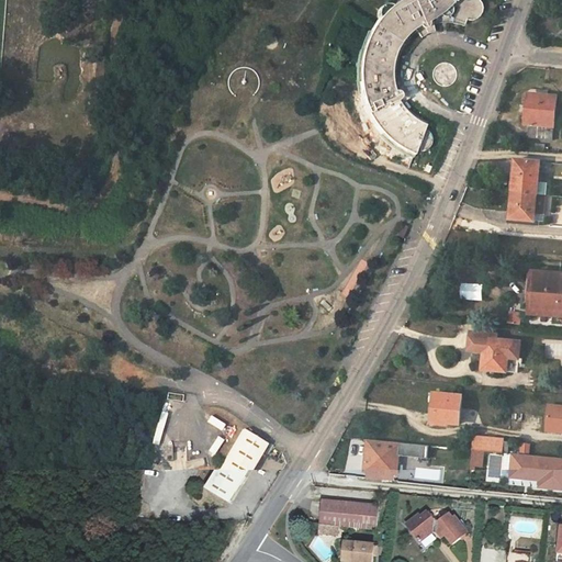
[(402,0),(401,1),(395,4),(386,12),(379,20),(373,26),(368,35),(364,44),(361,51),(359,60),(358,72),(359,85),(360,94),(357,97),(355,98),(352,100),(350,104),(349,107),(349,111),(350,114),(351,119),(353,122),(356,123),(359,125),(361,126),(362,123),(368,123),(372,122),(379,132),(389,142),(395,146),(401,149),(407,154),(414,156),(419,144),(419,153),(424,153),(428,150),(430,148),(431,145),(431,142),(431,138),(430,136),(428,133),(427,132),(424,131),(426,126),(418,123),(411,117),(404,112),(400,105),(397,101),(400,99),(400,96),(406,93),(403,86),(392,88),(391,80),(391,75),(392,66),(393,58),(397,49),(402,43),(407,36),(415,30),(420,40),(427,35),(425,29),(427,23),(431,21),(440,15),(464,24),(467,21),(469,21),(472,21),(474,21),(476,20),(480,17),(482,12),(482,8),(481,4),(478,0),(476,0),(402,0)]
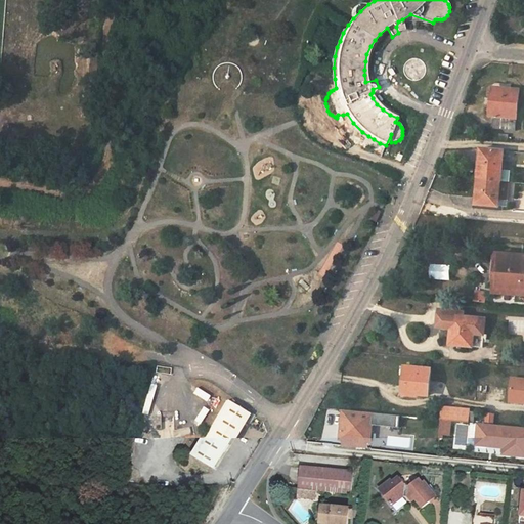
[(404,31),(402,19),(398,22),(396,27),(398,33),(404,31)]
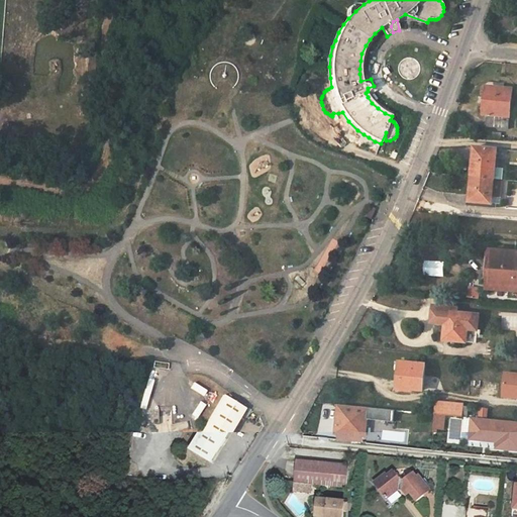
[(366,93),(368,97),(377,91),(374,86),(368,88),(368,91),(366,93)]
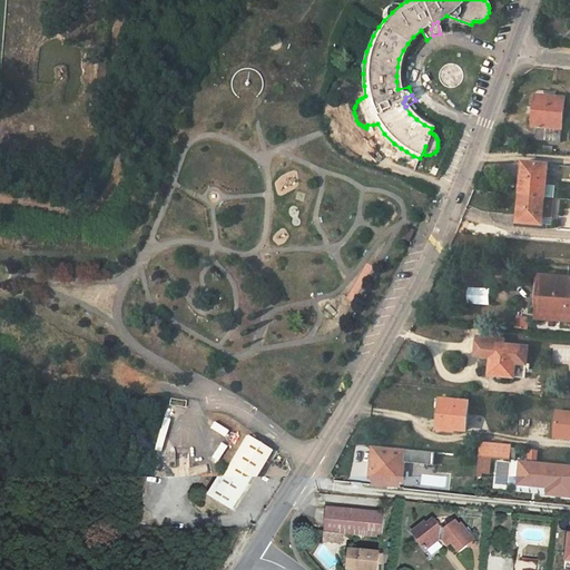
[(537,127),(534,140),(561,143),(566,99),(538,96),(534,127),(537,127)]
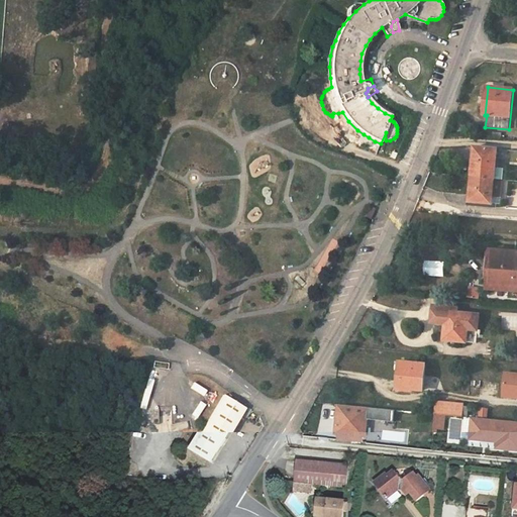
[(472,176),(495,179),(498,149),(476,146),(472,176)]
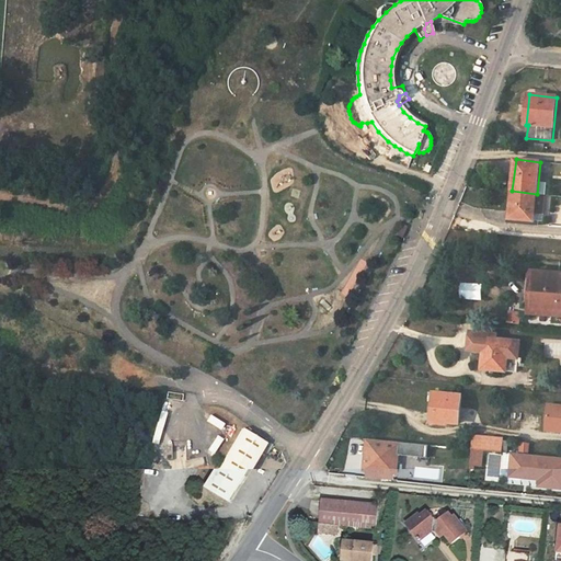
[(537,194),(512,191),(510,219),(534,221),(535,213),(544,214),(545,196),(537,196),(537,194)]
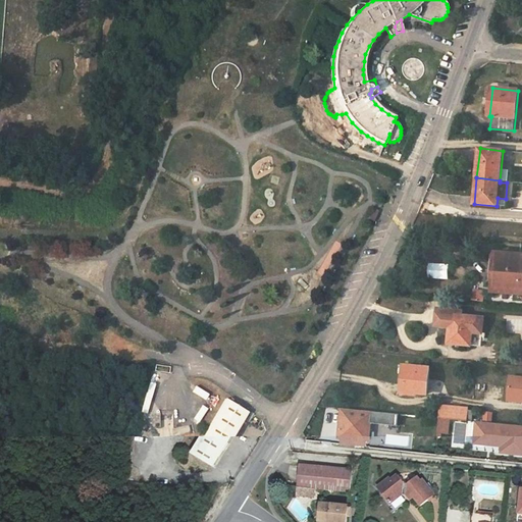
[(378,211),(372,208),(367,219),(373,221),(378,211)]
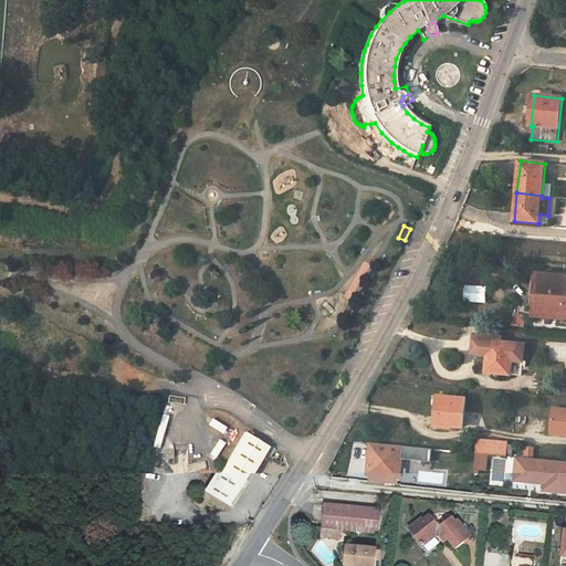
[(565,275),(540,273),(538,274),(536,304),(535,317),(556,318),(565,318),(565,275)]
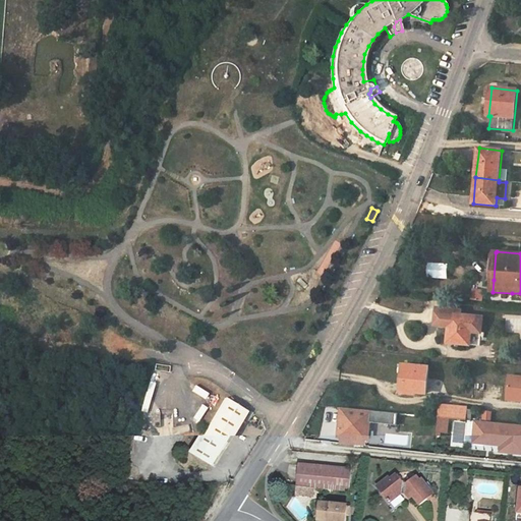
[(147,294),(138,288),(135,292),(142,298),(147,294)]
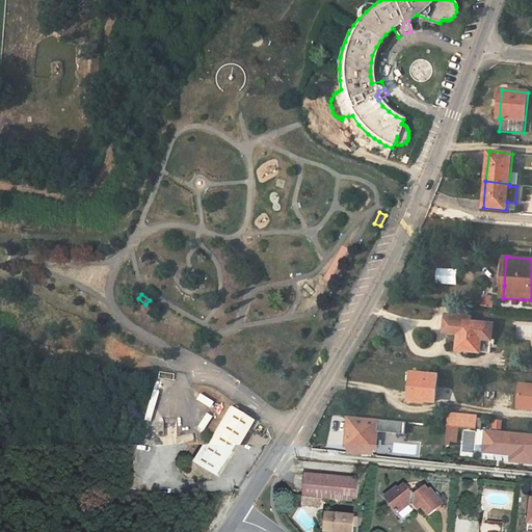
[(493,308),(494,298),(483,297),(482,307),(493,308)]
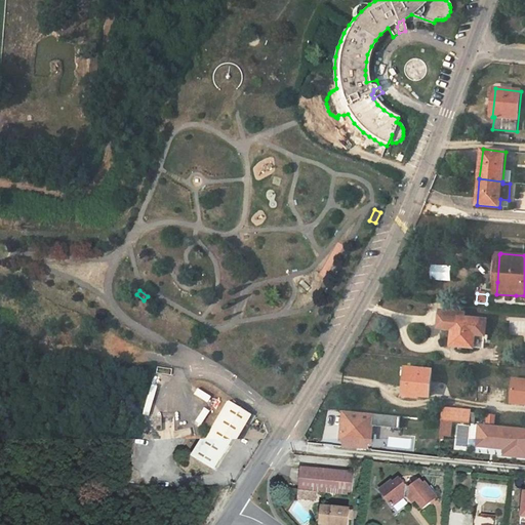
[(454,325),(455,316),(465,317),(466,313),(440,310),(439,327),(452,329),(453,325),(454,325)]
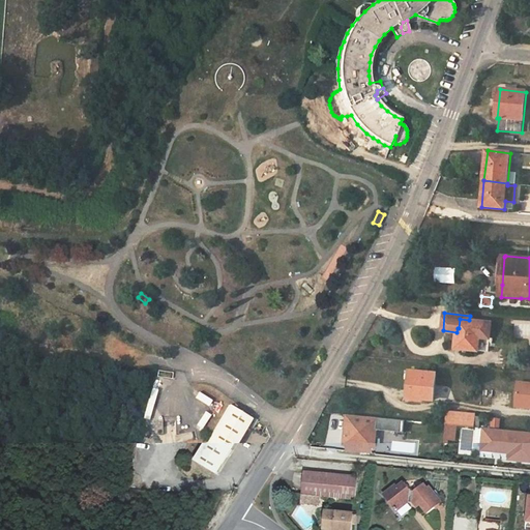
[(455,349),(478,351),(479,337),(490,340),(491,323),(469,320),(460,319),(459,328),(458,328),(457,332),(455,349)]
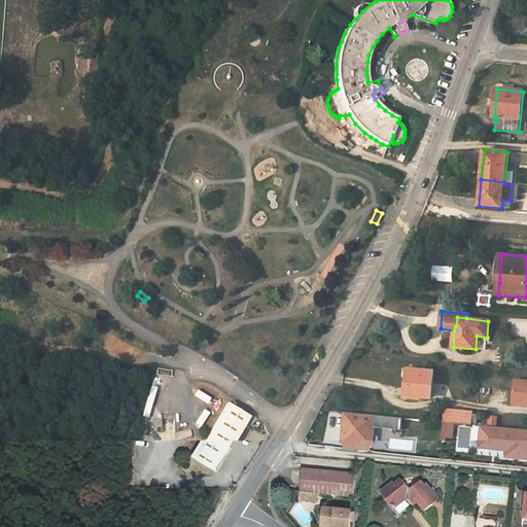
[(486,350),(487,338),(477,336),(476,349),(486,350)]
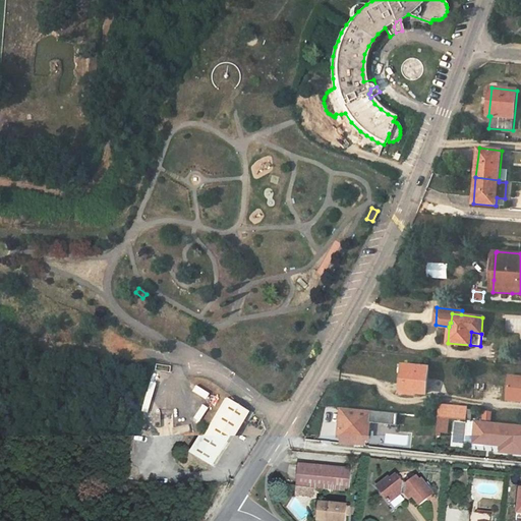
[(403,364),(400,393),(416,395),(417,393),(426,394),(428,367),(403,364)]
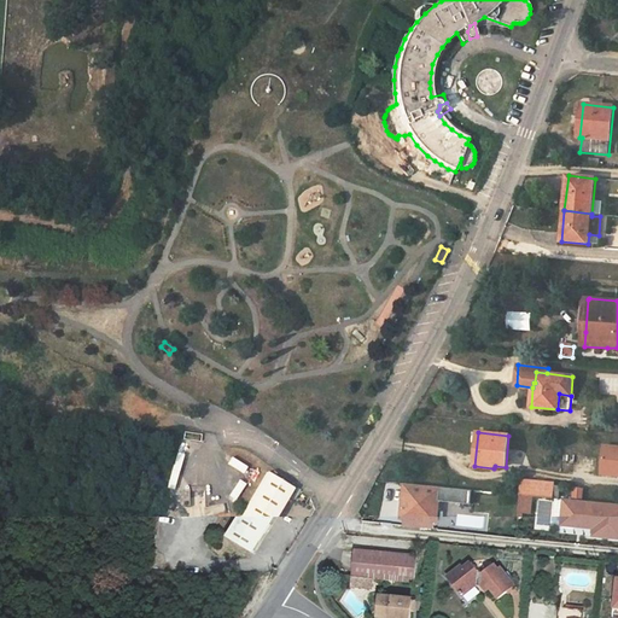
[(617,476),(617,447),(604,445),(601,474),(617,476)]
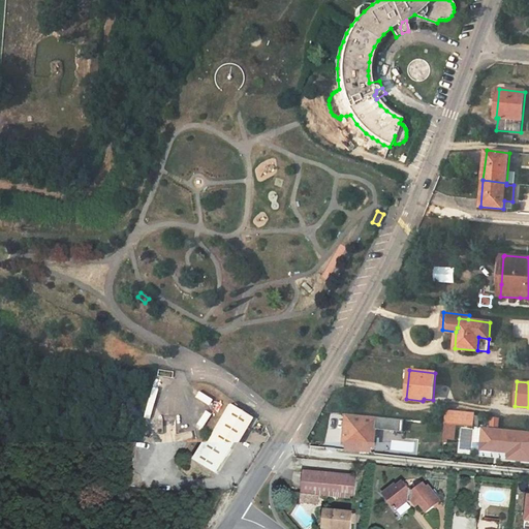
[(195,398),(210,405),(214,399),(198,391),(195,398)]
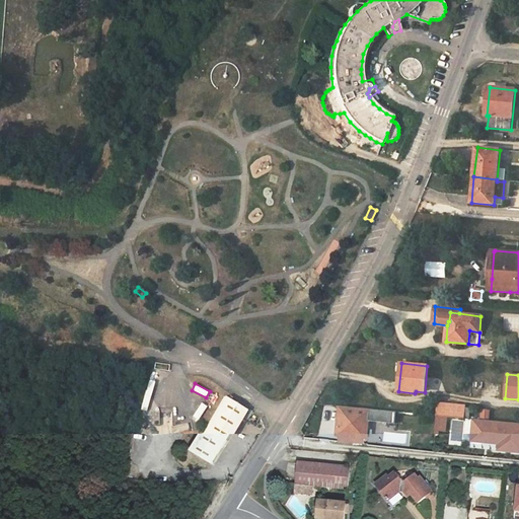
[(191,451),(214,464),(245,411),(223,397),(191,451)]
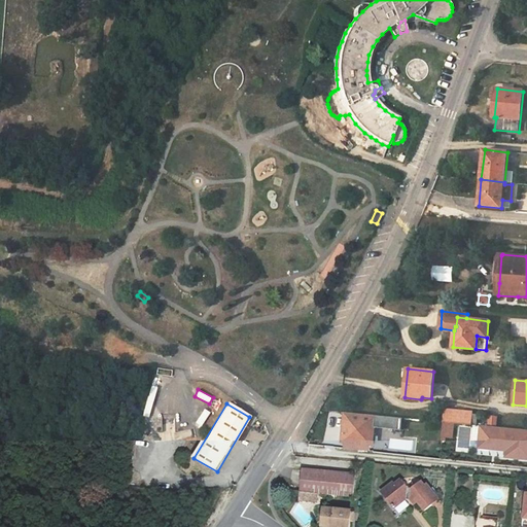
[(445,422),(470,425),(472,415),(472,412),(446,409),(445,422)]
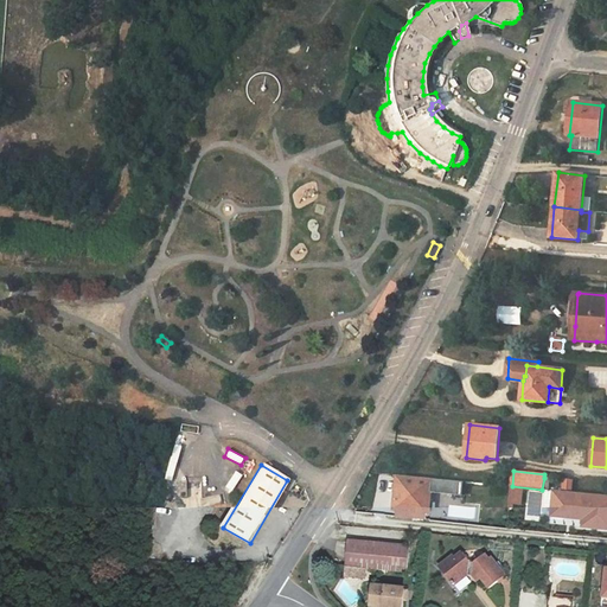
[(462,496),(464,481),(397,474),(394,510),(396,510),(410,512),(410,518),(426,519),(427,513),(429,513),(432,492),(462,496)]
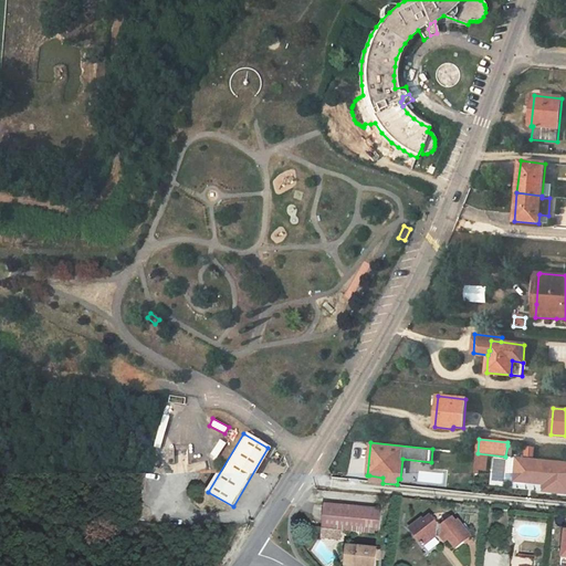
[(535,457),(536,447),(525,446),(524,456),(535,457)]
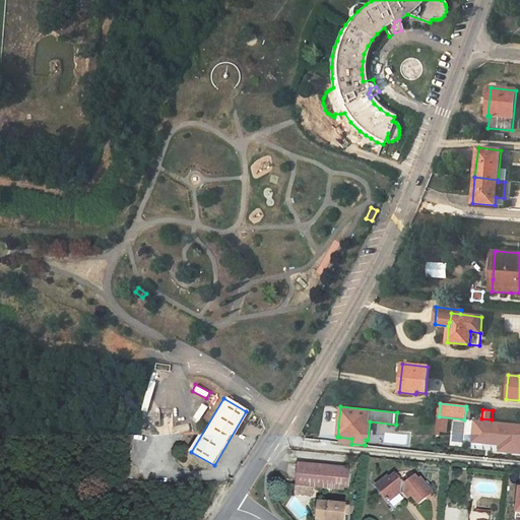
[(503,452),(519,453),(519,425),(478,420),(476,440),(503,443),(503,452)]
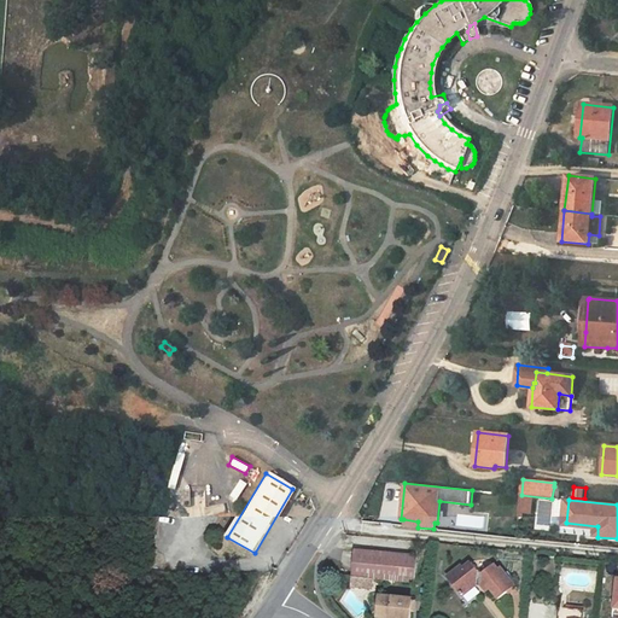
[(598,526),(566,523),(565,526),(594,530),(594,537),(598,537),(598,526)]
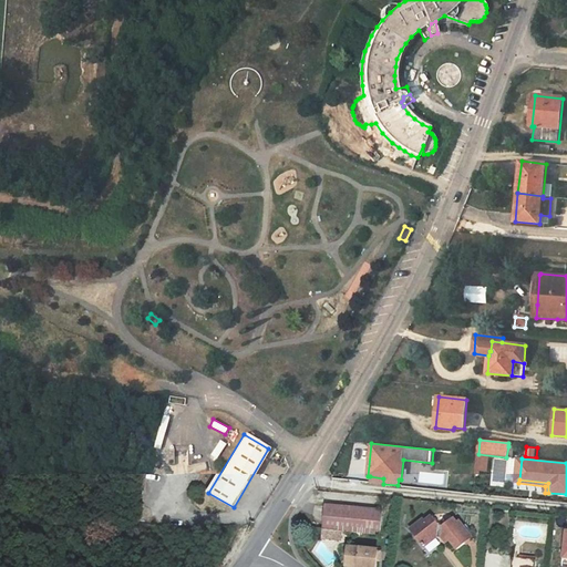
[(327,507),(325,528),(323,537),(342,539),(342,531),(379,534),(381,513),(327,507)]
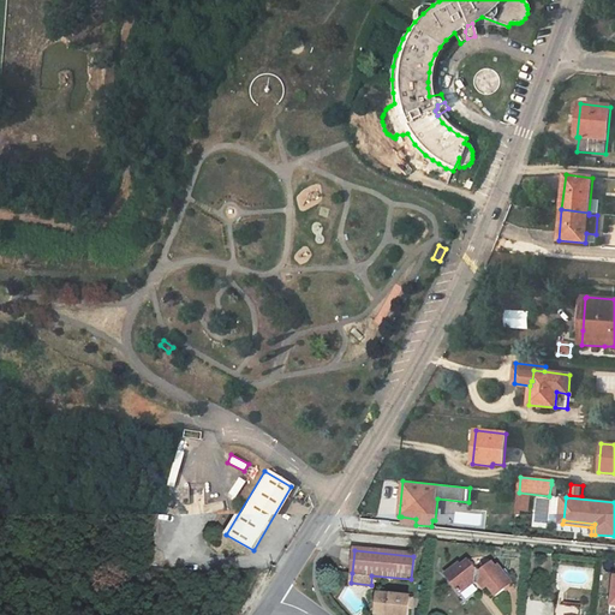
[(459,565),(446,574),(460,593),(475,583),(479,583),(484,589),(488,586),(496,596),(512,583),(499,566),(496,568),(493,563),(482,572),(476,571),(469,561),(461,566),(459,565)]
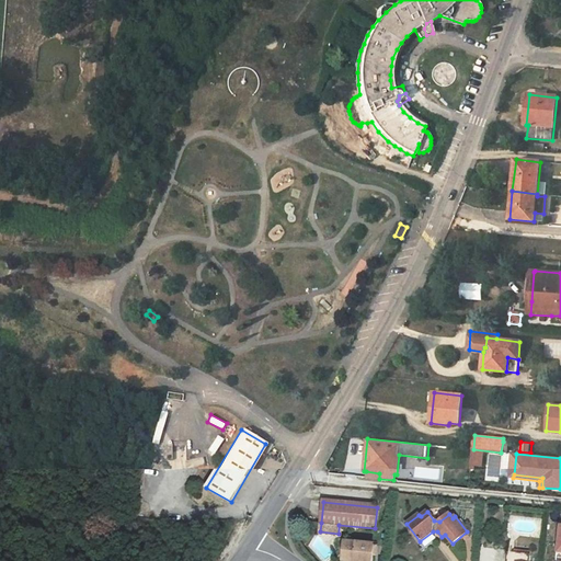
[(373,560),(374,546),(345,542),(343,560),(346,560),(373,560)]
